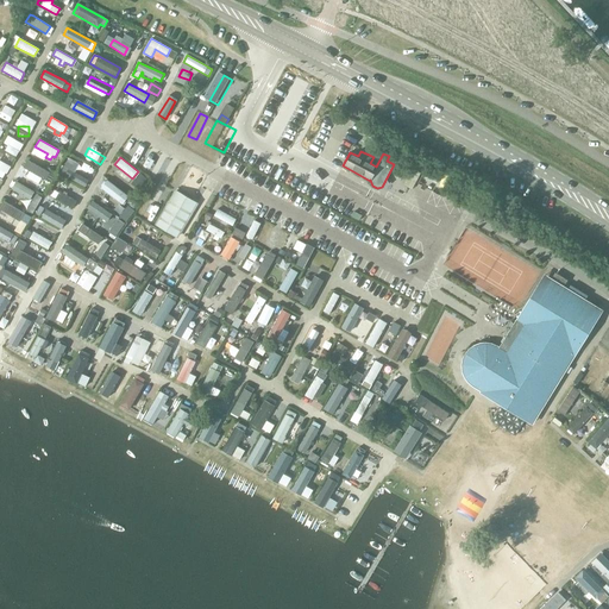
[(27,159),(23,168),(45,181),(45,180),(50,182),(54,176),(50,174),(50,173),(27,159)]
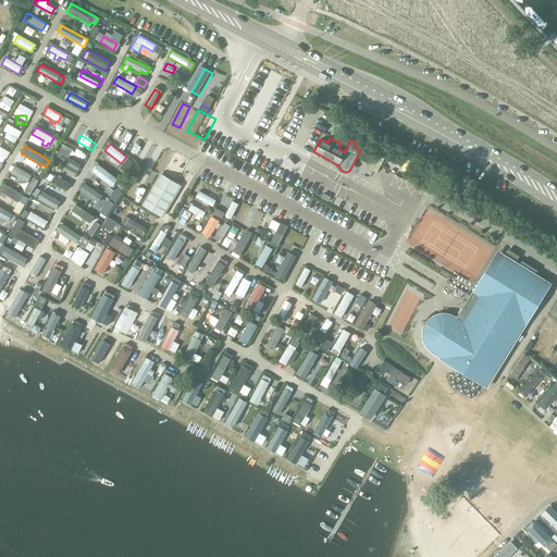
[(77,171),(81,165),(62,155),(58,152),(54,158),(59,160),(77,171)]
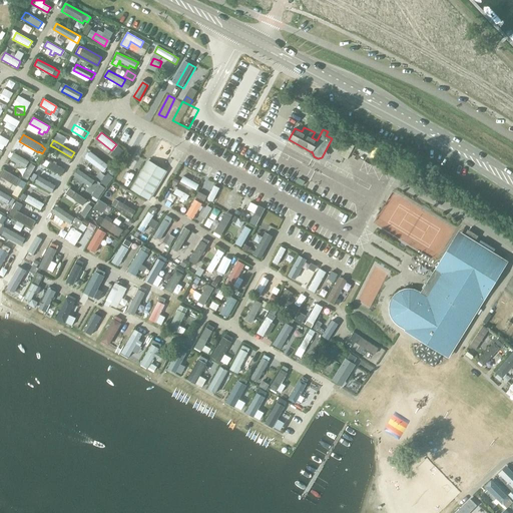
[(352,149),(362,154),(365,148),(355,143),(352,149)]
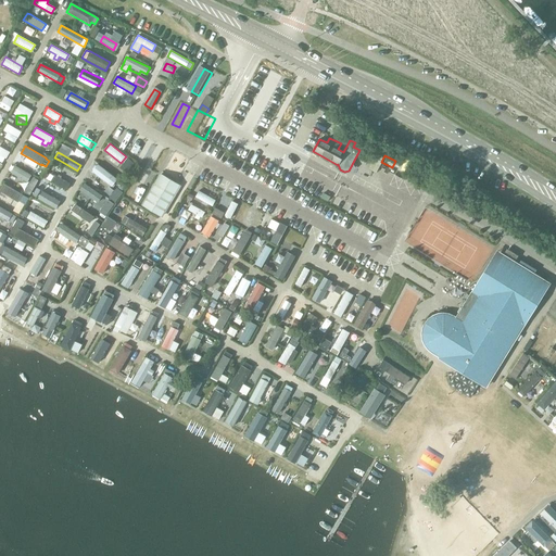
[(127,159),(123,165),(129,171),(134,164),(127,159)]
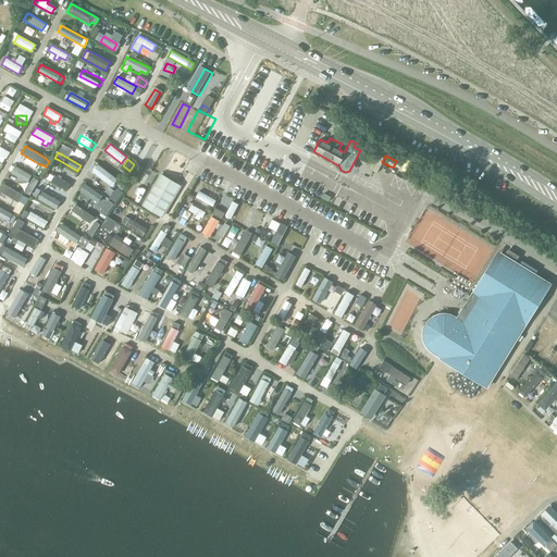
[(91,172),(111,186),(112,187),(114,184),(118,180),(98,164),(97,165),(96,165),(93,169),(94,171),(91,172)]
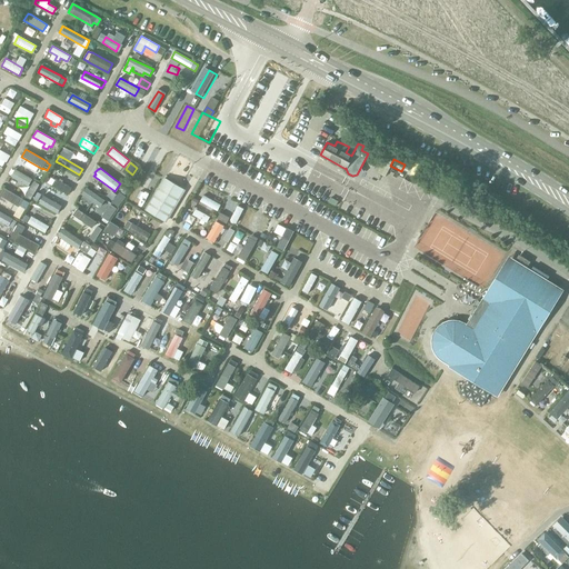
[(16,170),(12,176),(19,180),(18,182),(23,186),(28,177),(16,170)]
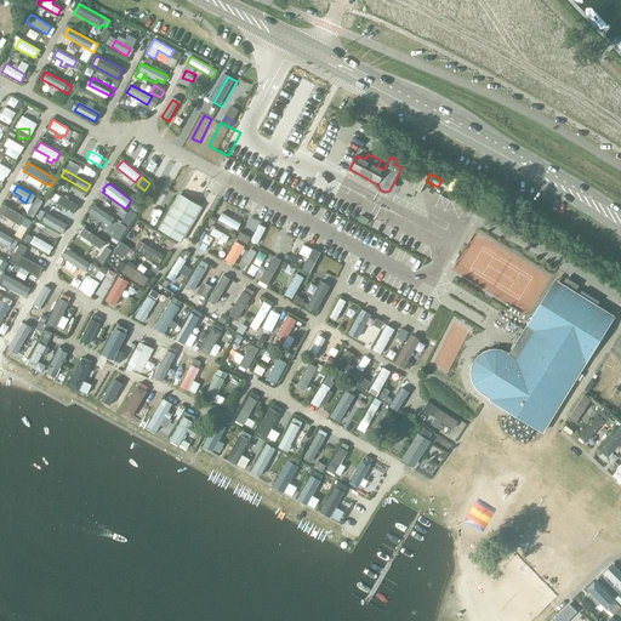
[(79,206),(61,195),(56,203),(74,214),(79,206)]
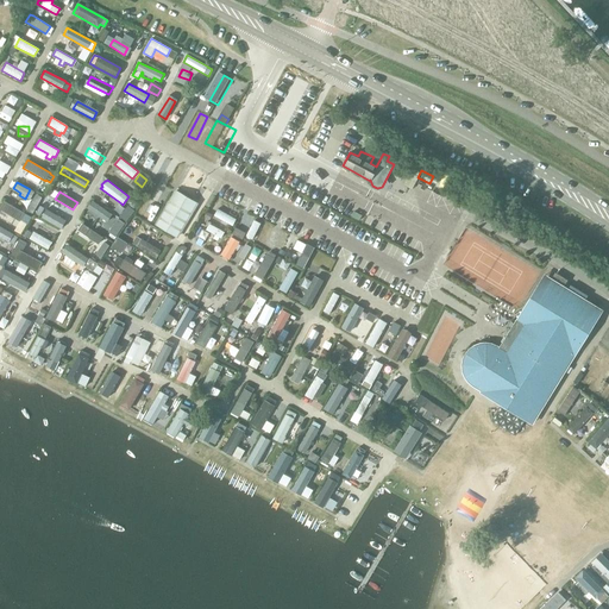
[(189,206),(176,198),(179,193),(176,192),(156,225),(177,237),(198,205),(193,201),(189,206)]
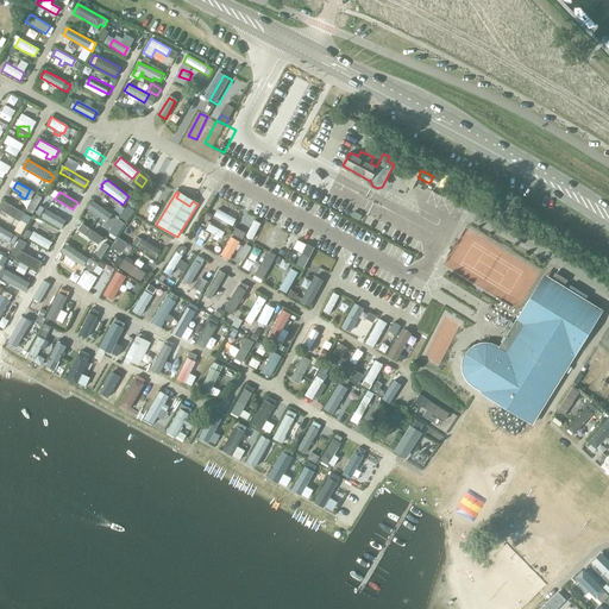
[(113,214),(93,200),(87,209),(107,224),(113,214)]
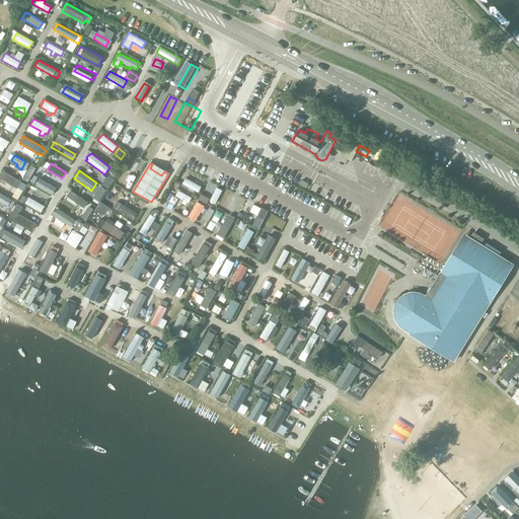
[(21,181),(3,171),(0,175),(0,178),(17,189),(17,188),(20,182),(21,181)]
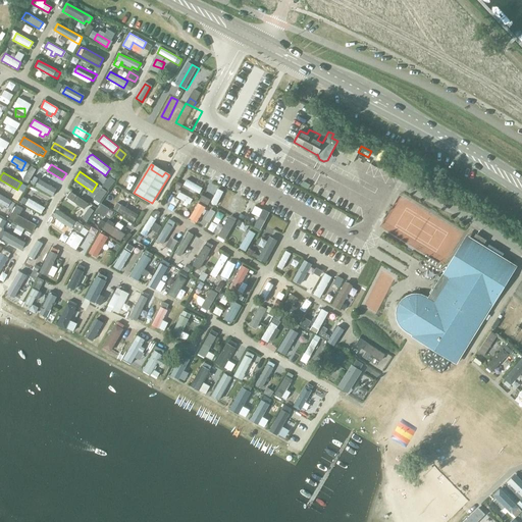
[(202,188),(187,179),(184,185),(200,194),(202,188)]
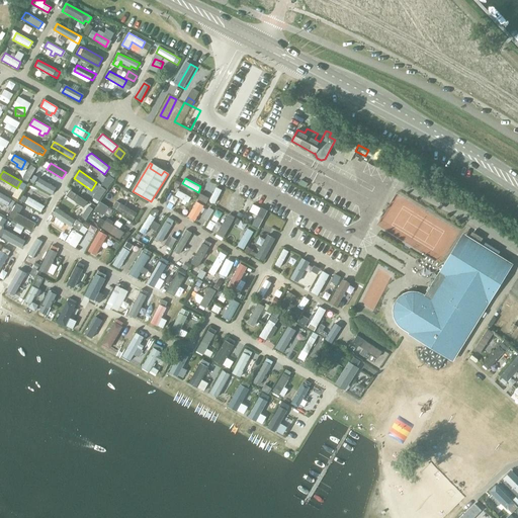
[(54,189),(39,181),(36,186),(52,194),(54,189)]
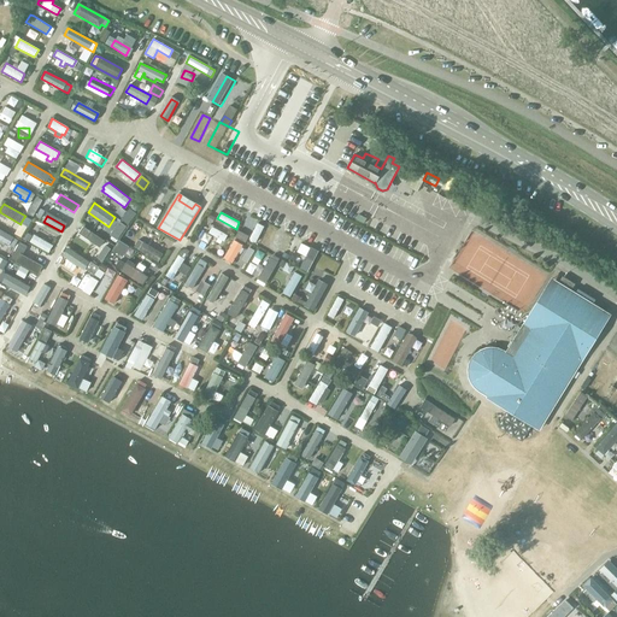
[(24,217),(21,223),(27,227),(28,228),(31,221),(24,217)]
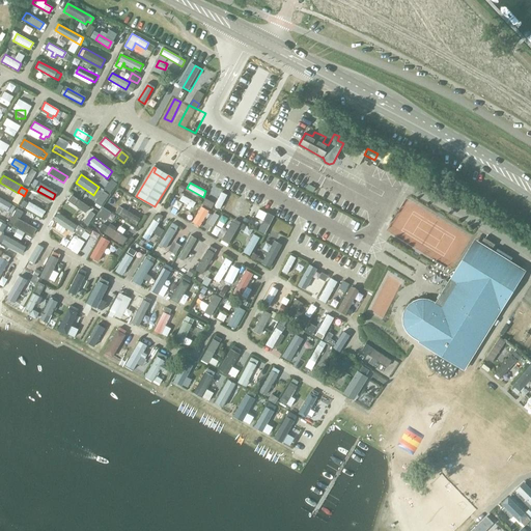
[(227,195),(222,192),(215,205),(220,208),(227,195)]
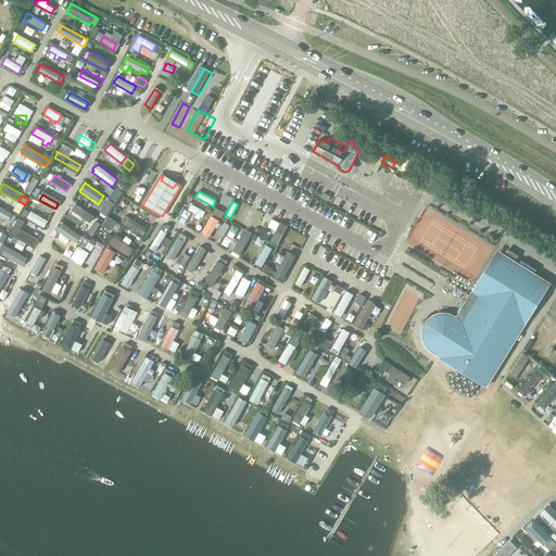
[(106,220),(101,216),(101,217),(79,202),(75,207),(97,223),(98,222),(103,225),(106,220)]
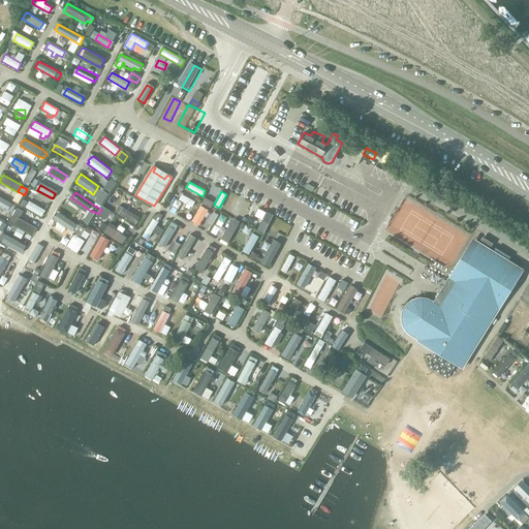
[(195,201),(182,194),(179,199),(187,205),(185,207),(189,210),(191,207),(192,208),(195,201)]
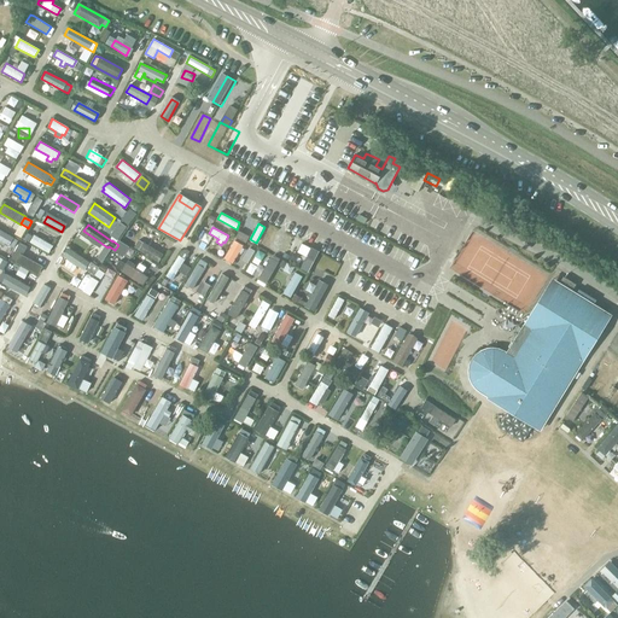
[(0,229),(0,244),(4,246),(5,244),(9,246),(10,245),(13,248),(17,240),(13,238),(0,229)]
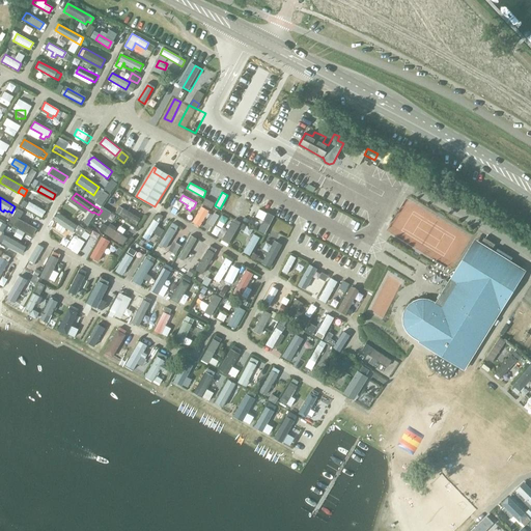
[(246,215),(251,203),(240,197),(234,210),(246,215)]
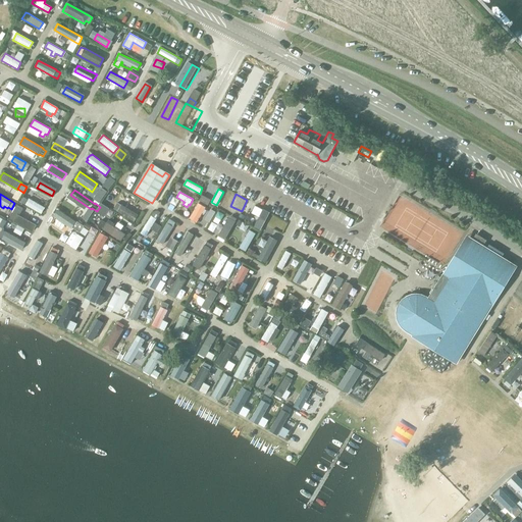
[(45,208),(29,199),(24,205),(41,214),(45,208)]
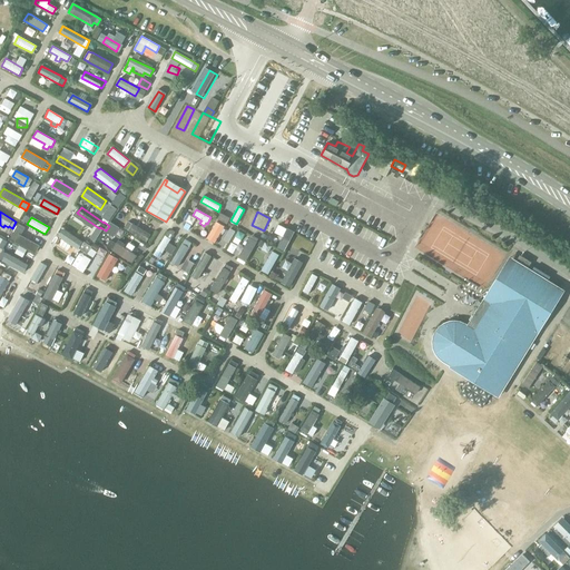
[(146,242),(150,235),(133,224),(131,224),(128,222),(124,228),(128,231),(146,242)]
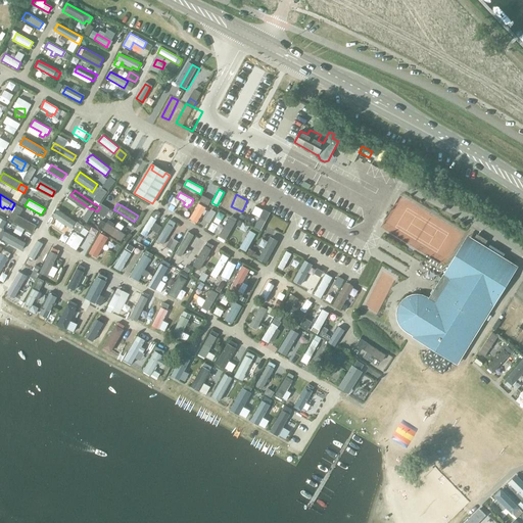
[(205,208),(198,203),(189,219),(197,223),(205,208)]
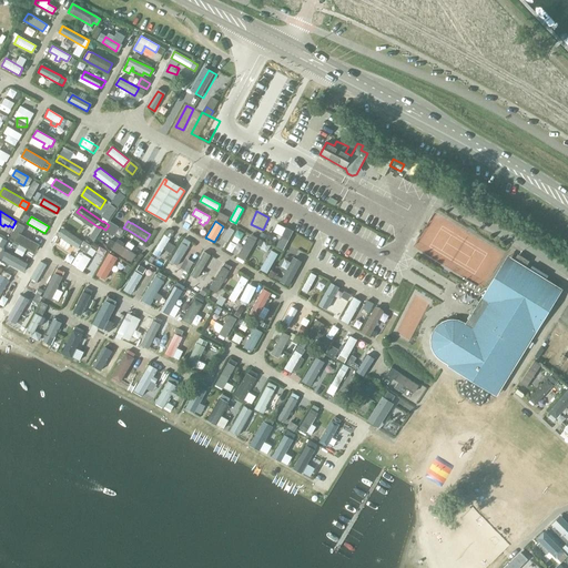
[(90,236),(71,222),(67,230),(85,242),(90,236)]
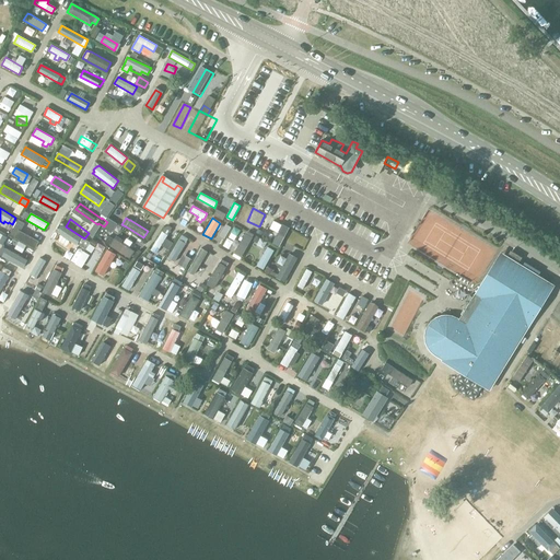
[(18,221),(10,235),(14,237),(19,230),(21,231),(24,224),(18,221)]
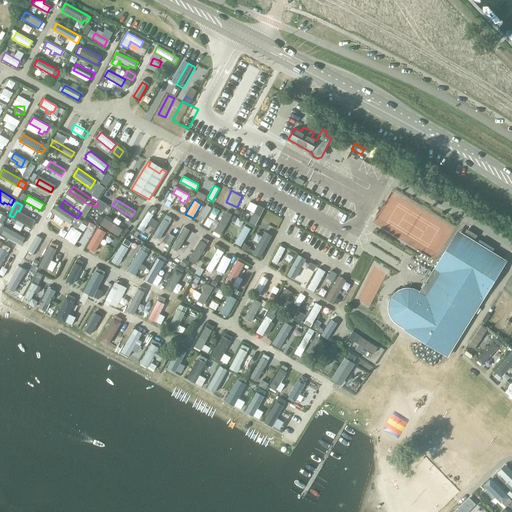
[(264,208),(258,205),(249,223),(255,226),(264,208)]
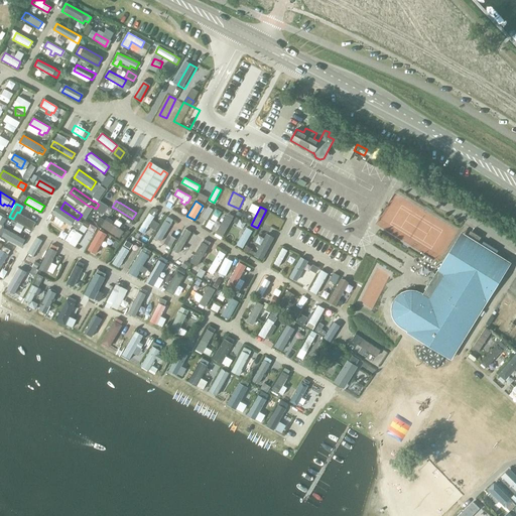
[(272,209),(268,218),(283,224),(287,215),(272,209)]
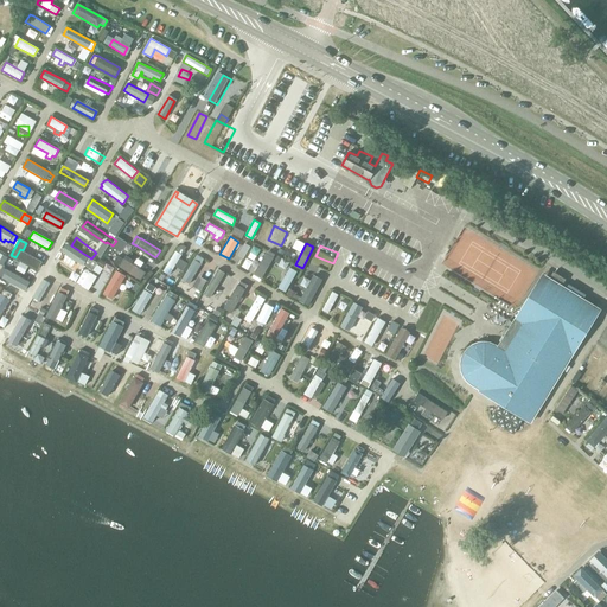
[(167,267),(172,270),(185,250),(179,247),(167,267)]
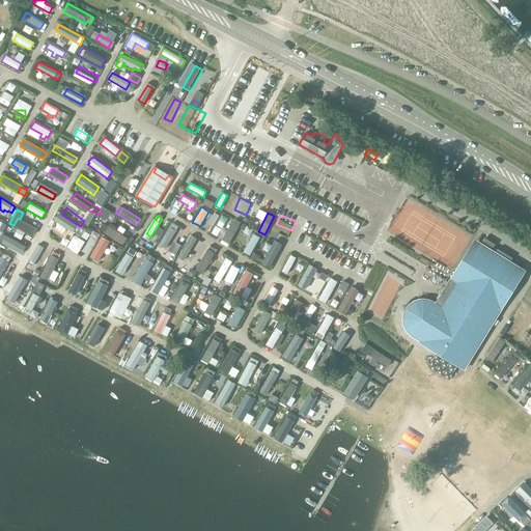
[(33,236),(36,229),(20,219),(18,218),(14,225),(33,236)]
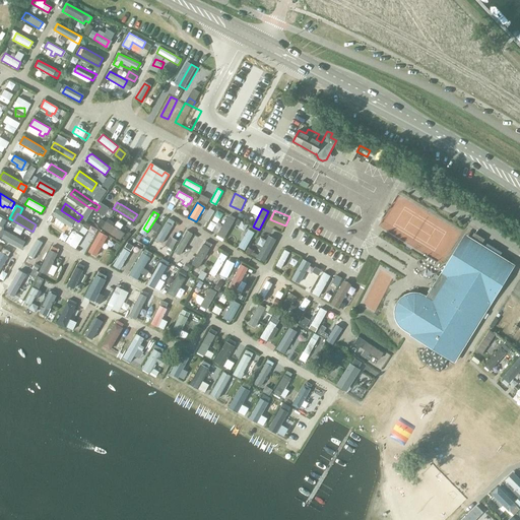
[(216,235),(223,240),(236,218),(231,214),(229,217),(228,216),(216,235)]
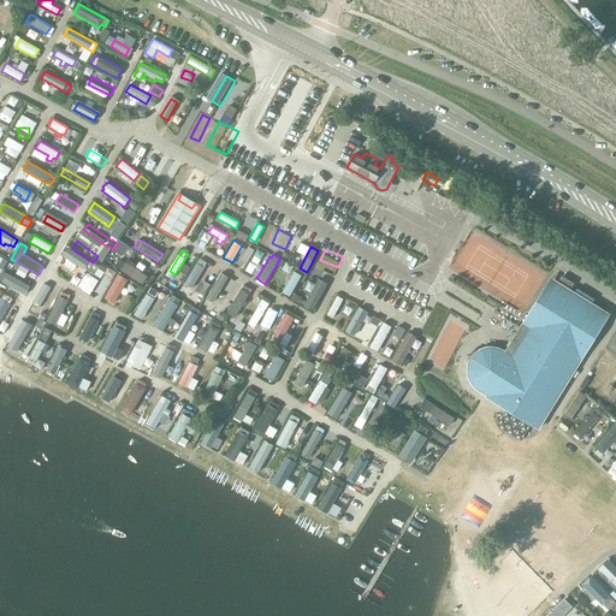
[(284,265),(292,270),(298,261),(290,255),(284,265)]
